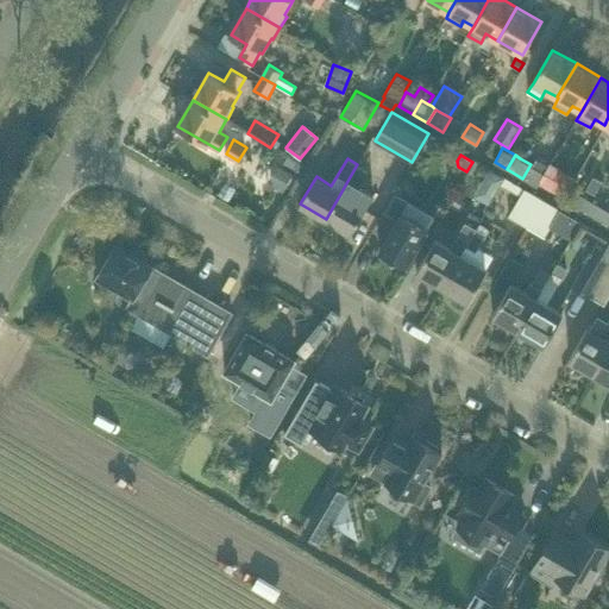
[(531,164),(522,179),(538,187),(539,184),(541,183),(551,165),(538,158),(533,165),(531,164)]
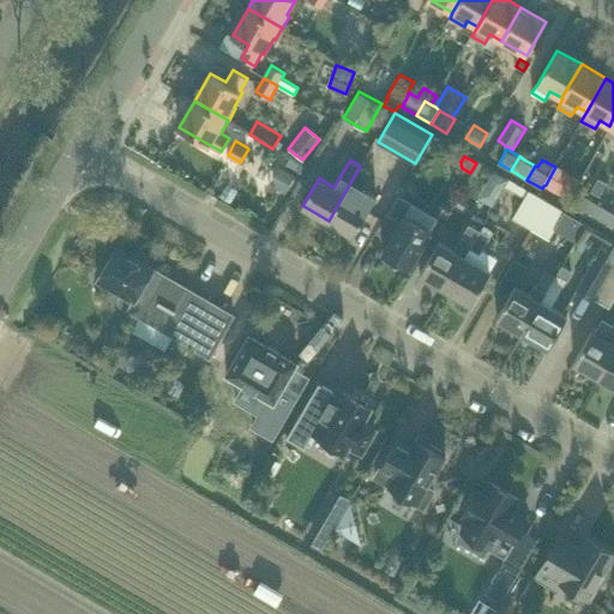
[(360,166),(329,221),(355,235),(377,197),(362,188),(372,172),(360,166)]
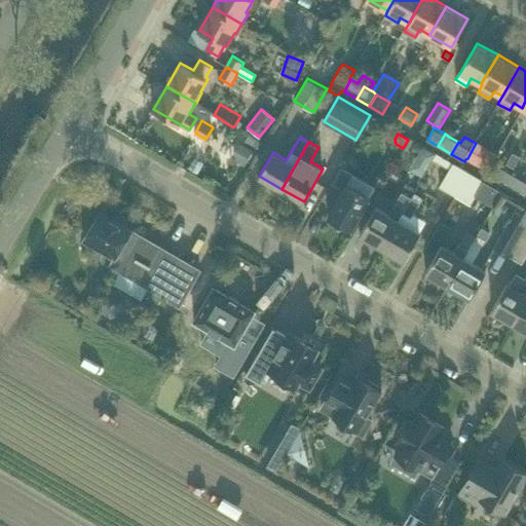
[(240,143),(232,157),(245,164),(254,150),(240,143)]
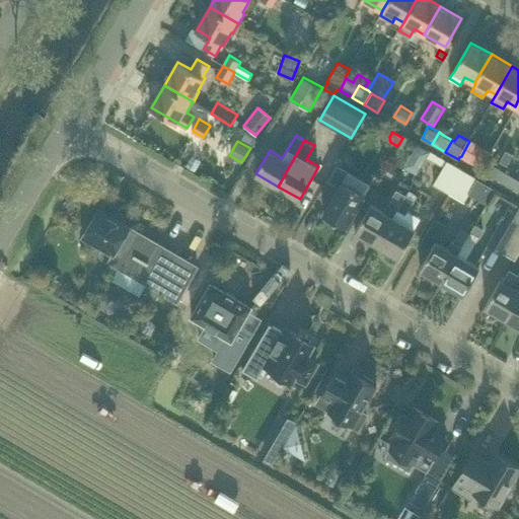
[(461,156),(459,157),(480,169),(483,166),(486,160),(490,153),(469,141),(461,156)]
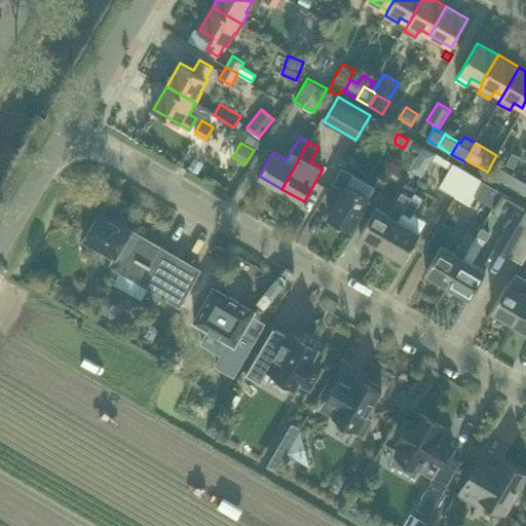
[(422,146),(418,153),(430,160),(435,153),(422,146)]
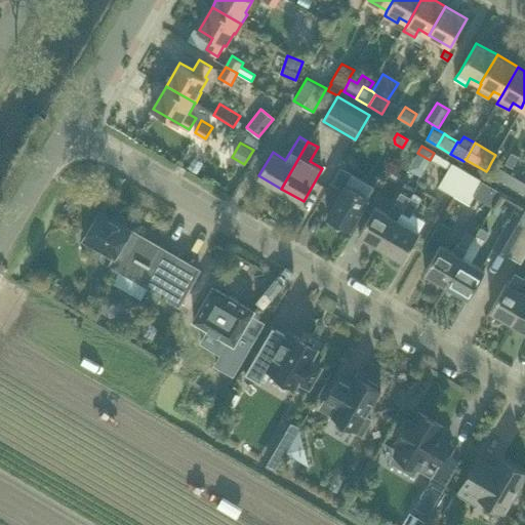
[(461,166),(460,167),(453,162),(452,162),(437,153),(433,159),(448,169),(439,186),(456,196),(471,172),(461,166)]
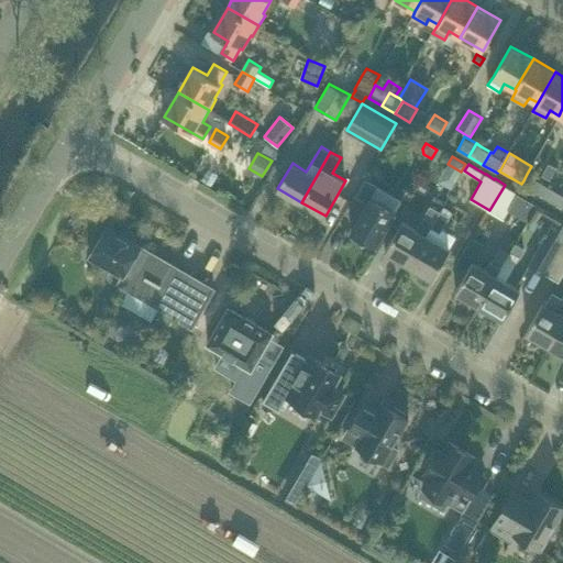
[(549,164),(543,175),(551,179),(556,168),(549,164)]
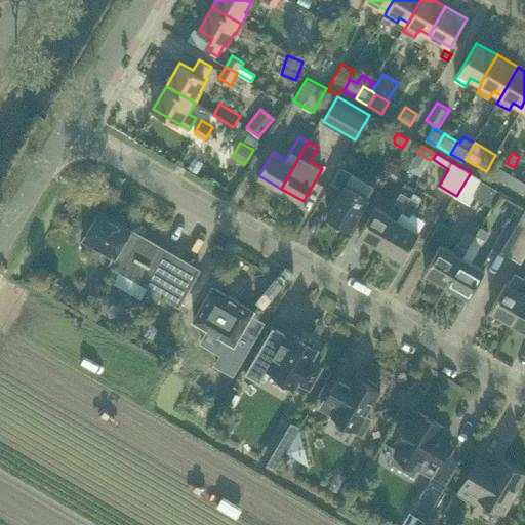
[(341,165),(332,180),(344,188),(347,184),(354,171),(341,165)]
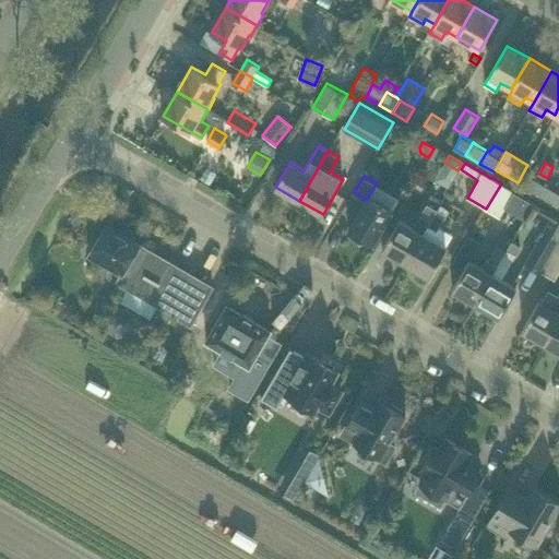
[(534,178),(526,191),(538,198),(539,199),(547,186),(545,185),(534,178)]
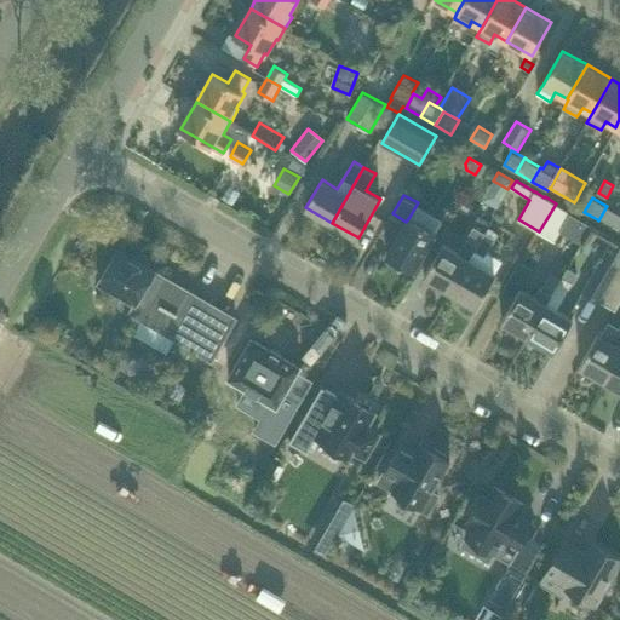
[(572,212),(569,211),(556,204),(539,231),(556,242),(572,213),(572,212)]
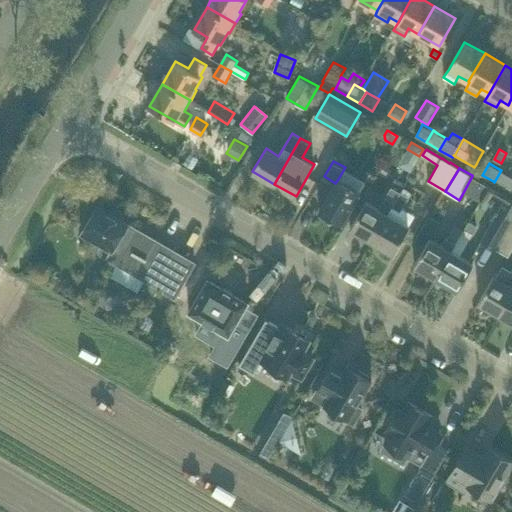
[(511,176),(501,170),(494,182),(507,189),(511,180),(511,176)]
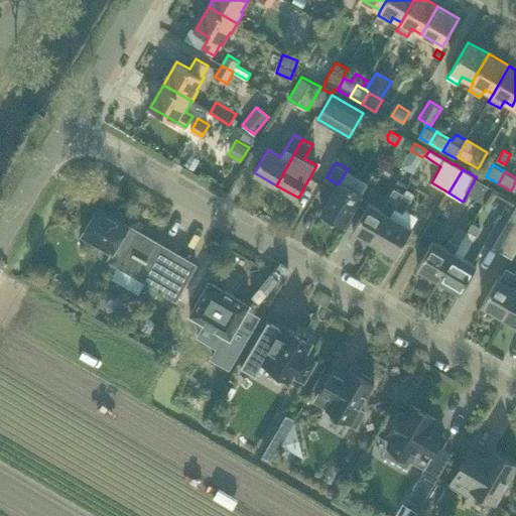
[(363,194),(341,180),(338,184),(321,212),(325,214),(323,218),(334,224),(336,220),(345,225),(363,194)]
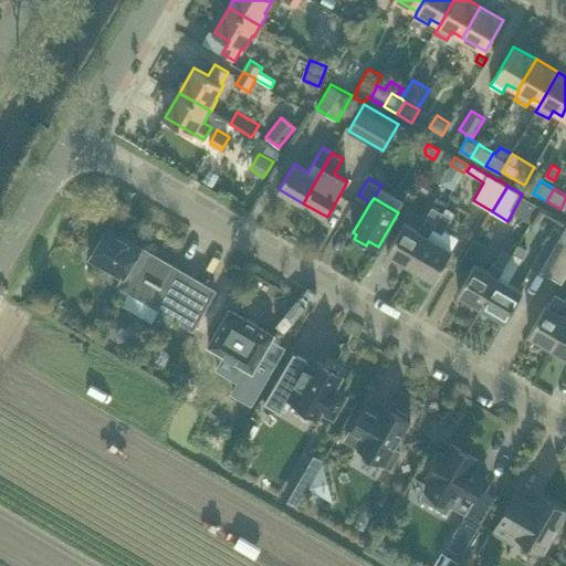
[(411,265),(443,211),(433,206),(420,229),(407,222),(389,253),(411,265)]
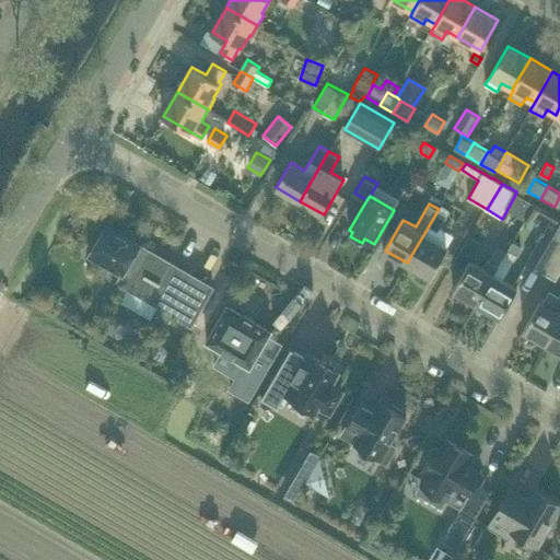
[(441,225),(448,214),(439,209),(407,263),(431,277),(448,246),(447,246),(455,234),(441,225)]
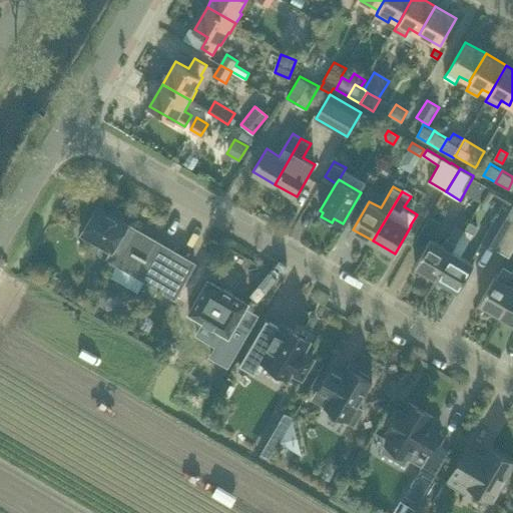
[(512,219),(512,198),(507,195),(482,239),(497,248),(512,219)]
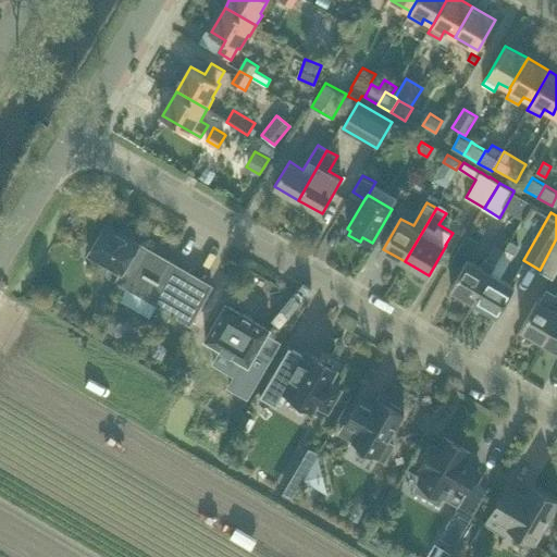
[(107,223),(89,254),(111,265),(109,270),(109,273),(111,276),(116,280),(158,304),(151,313),(166,322),(172,313),(190,324),(192,322),(212,286),(212,285),(140,243),(107,223)]
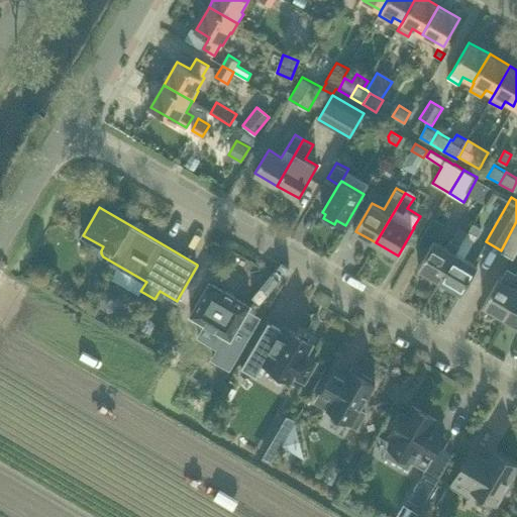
[(514,257),(516,251),(516,221),(501,250),(514,257)]
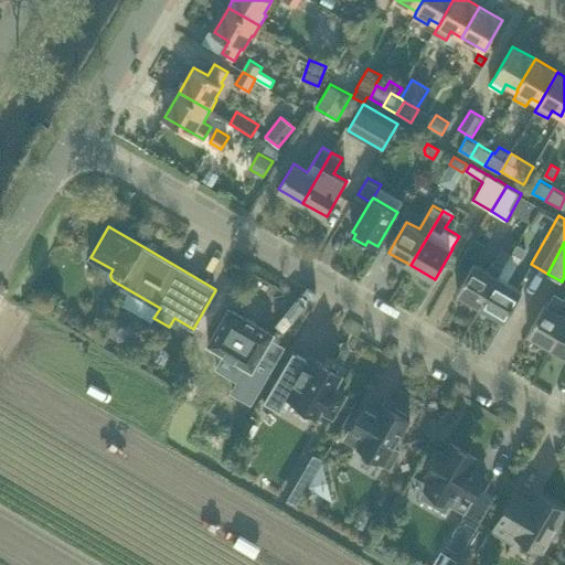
[(470,270),(457,292),(481,306),(511,251),(503,246),(490,269),(476,262),(470,270)]
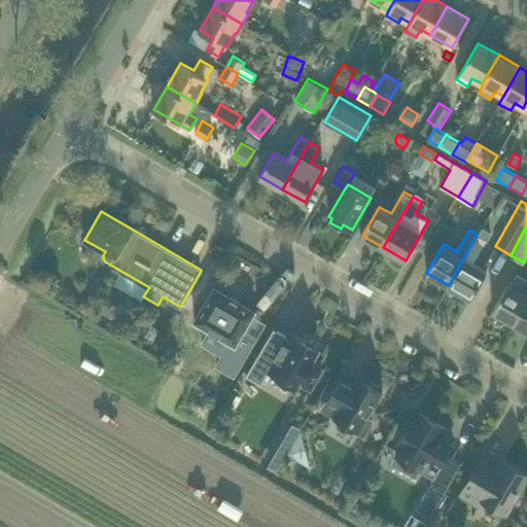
[(488,270),(475,261),(487,240),(477,234),(449,285),(471,299),(488,270)]
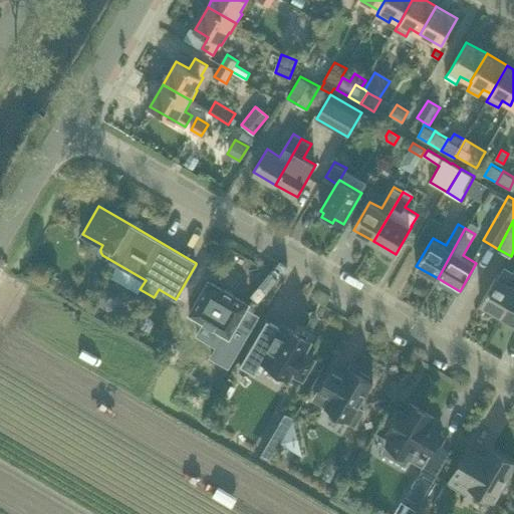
[(502,315),(513,295),(513,269),(513,270),(505,265),(499,276),(496,274),(480,303),(502,315)]
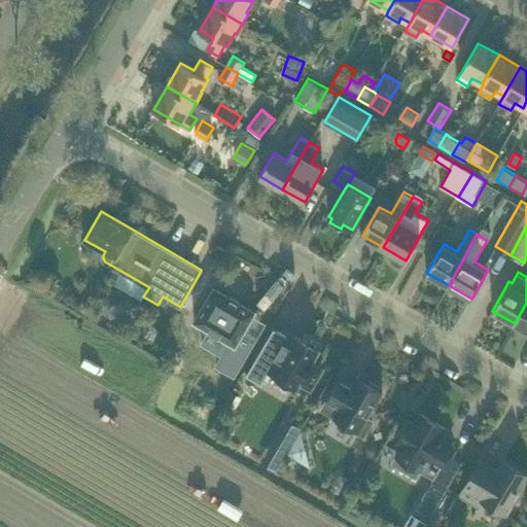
[(220,292),(200,325),(217,336),(210,349),(231,360),(223,371),(235,378),(267,325),(254,318),(256,314),(220,292)]
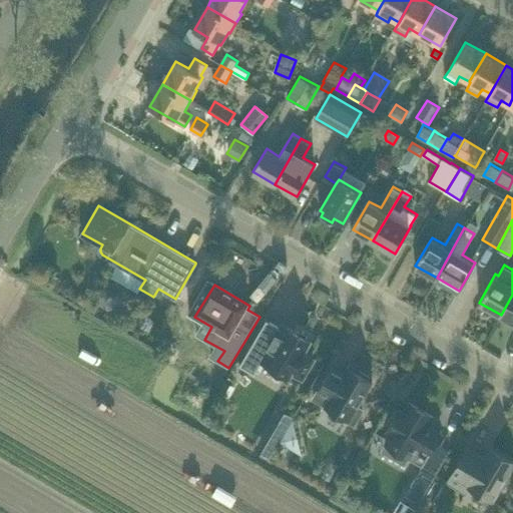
[(512,295),(501,315),(512,322),(512,295)]
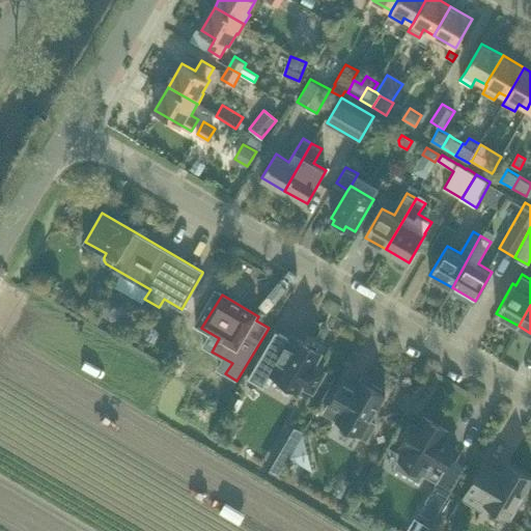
[(276,331),(248,379),(263,388),(271,375),(299,391),(302,385),(313,391),(325,371),(314,365),(322,352),(319,351),(317,344),(312,341),(306,342),(292,335),(290,339),(276,331)]
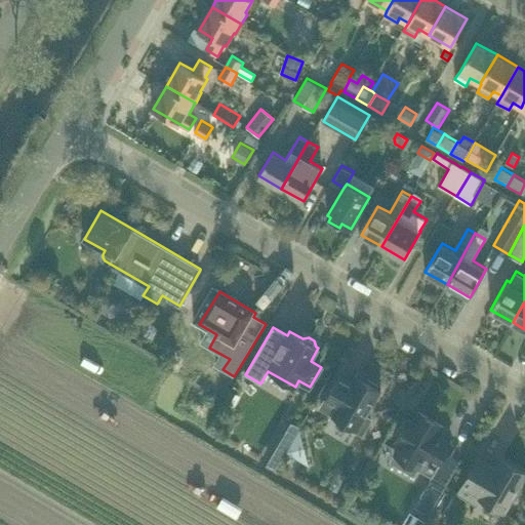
[(367,378),(366,380),(357,375),(352,382),(339,375),(320,409),(363,434),(371,419),(366,416),(381,390),(378,388),(379,386),(367,378)]
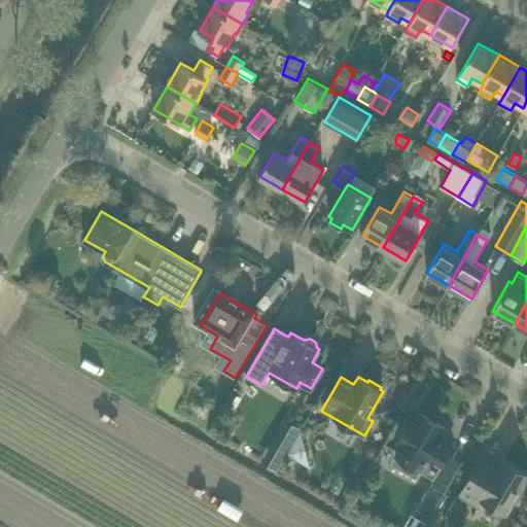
[(233,392),(225,403),(236,409),(242,398),(233,392)]
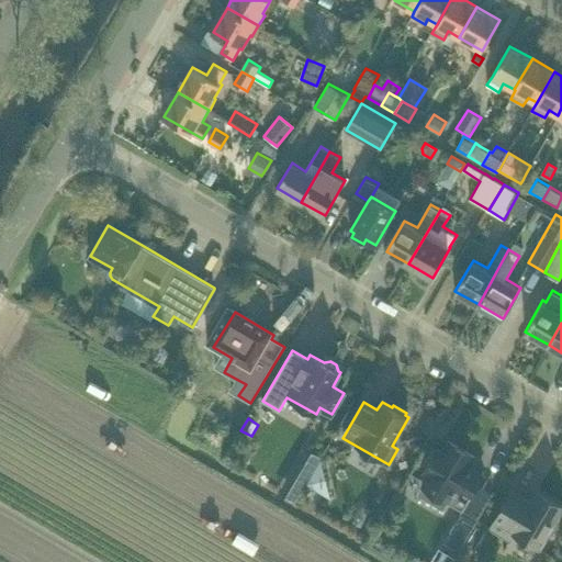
[(429,474),(423,485),(463,509),(483,475),(469,467),(475,456),(449,440),(442,451),(438,449),(425,471),(429,474)]
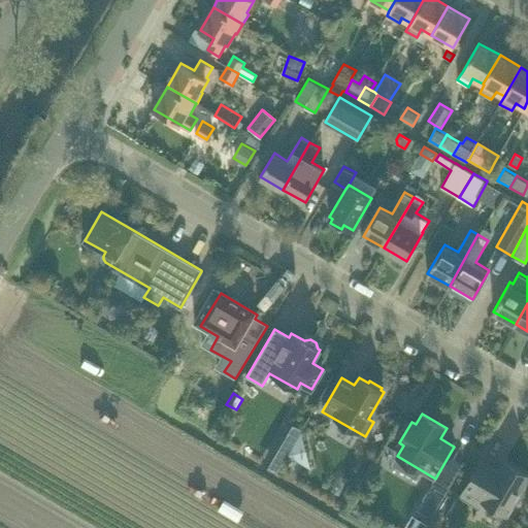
[(287,420),(275,438),(292,448),(301,431),(302,429),(287,420)]
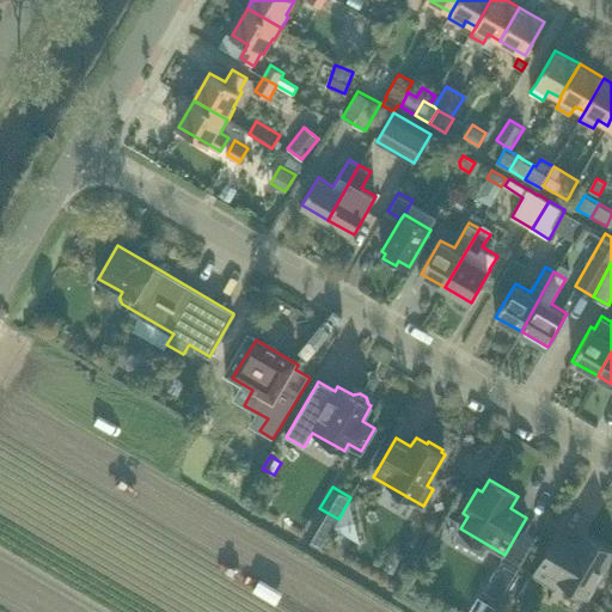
[(361,543),(349,500),(338,519),(334,526),(361,543)]
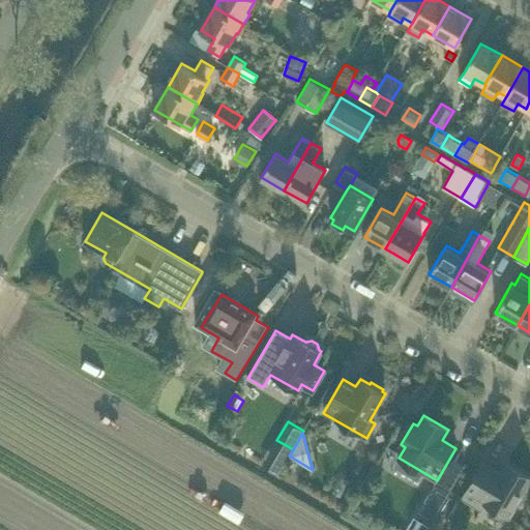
[(529,476),(507,464),(501,474),(482,464),(463,498),(481,508),(484,503),(508,518),(529,481),(529,476)]
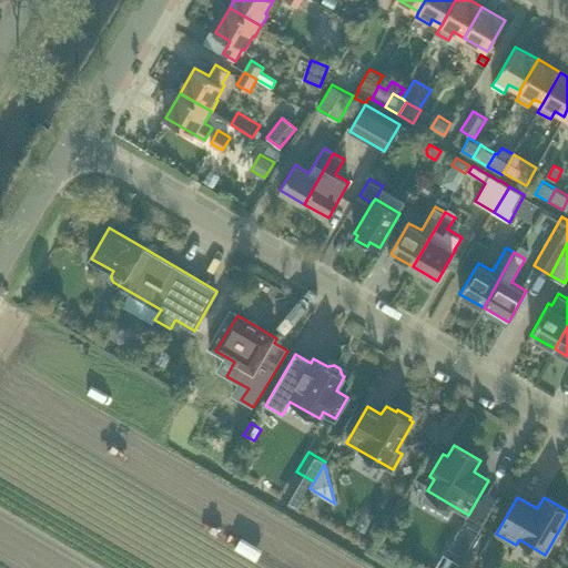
[(468,515),(453,543),(467,551),(484,524),(468,515)]
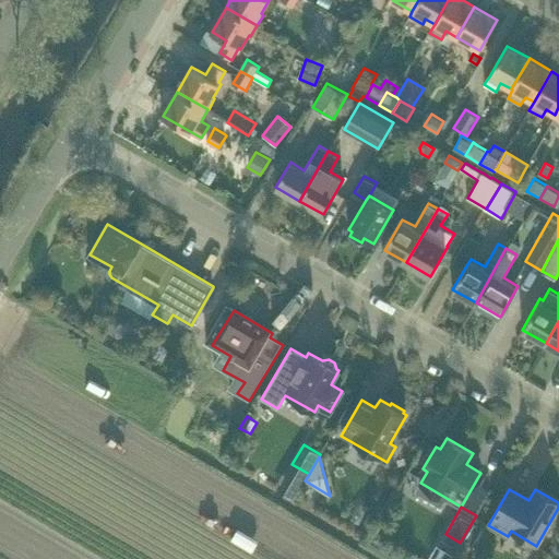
[(474,524),(466,538),(474,544),(482,530),(474,524)]
